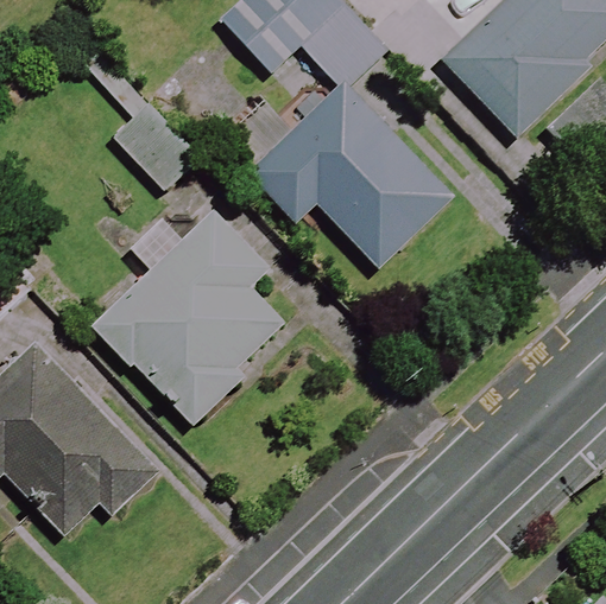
[(364,78),(391,52),(339,0),(247,0),(223,25),(273,75),(301,46),(341,87),(342,88),(251,177),(297,224),(316,204),(380,269),(455,195),(352,90),(364,78)]
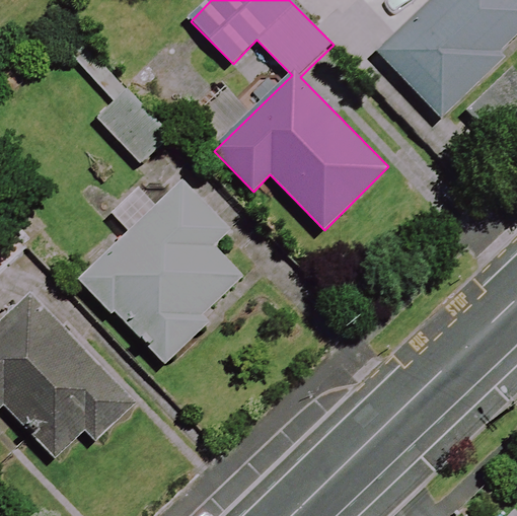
[(516,37),(516,0),(427,0),(375,51),(441,120),(502,62),(496,57),(516,37)]
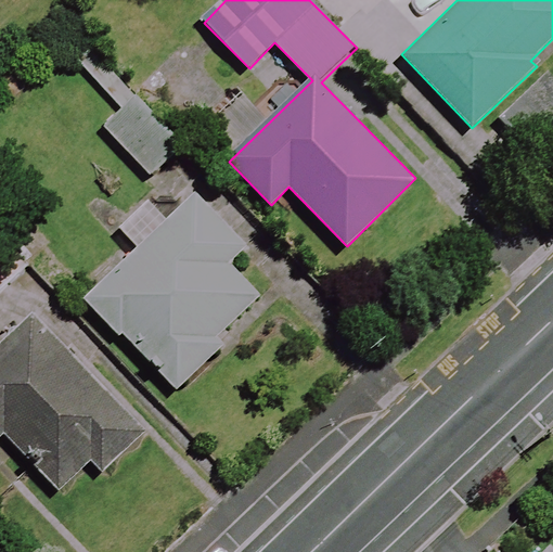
[(182,150),(127,88),(88,122),(143,184),(182,150)]
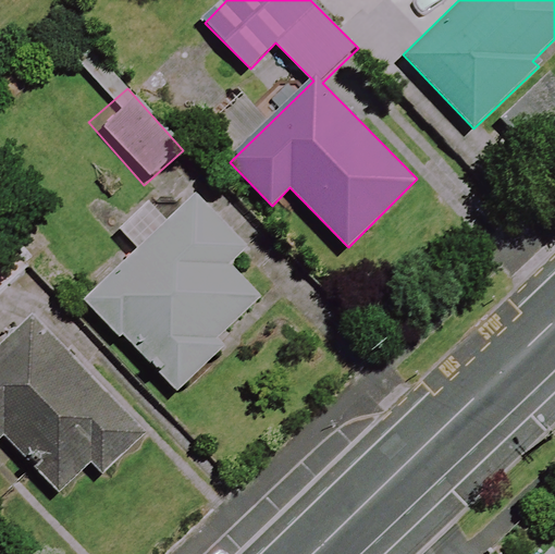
[(247,247),(193,194),(87,303),(179,391),(221,347),(216,342),(260,296),(229,267),(247,247)]
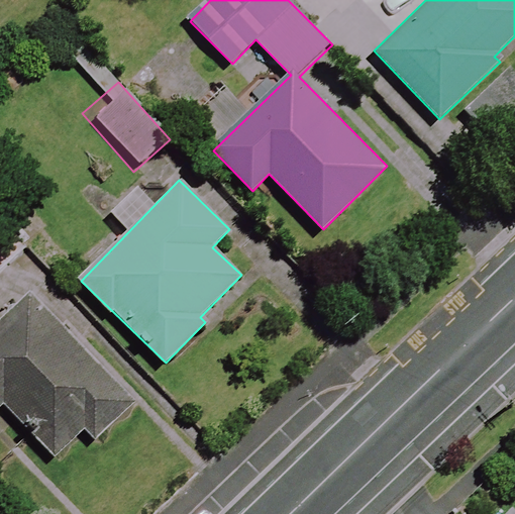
[(0,271),(24,246),(0,222),(0,271)]
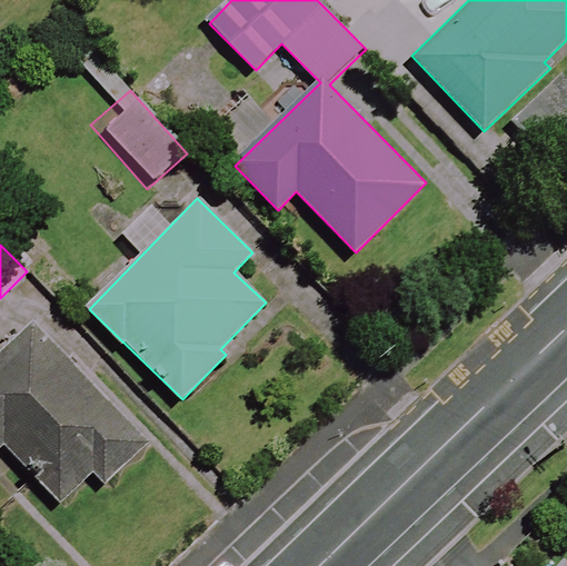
[(145,446),(33,328),(0,358),(0,448),(5,444),(60,503),(92,473),(103,484),(145,446)]
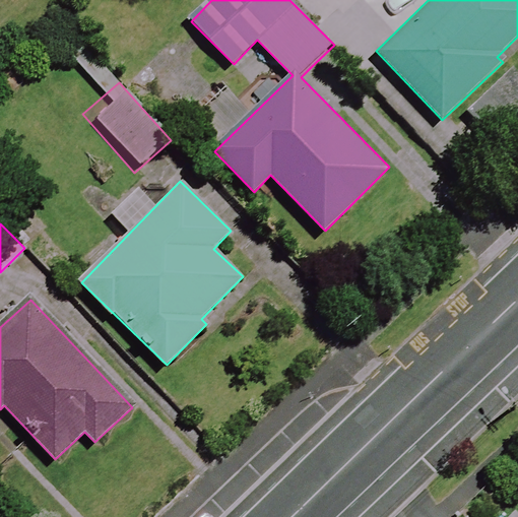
All buildings are outlined.
